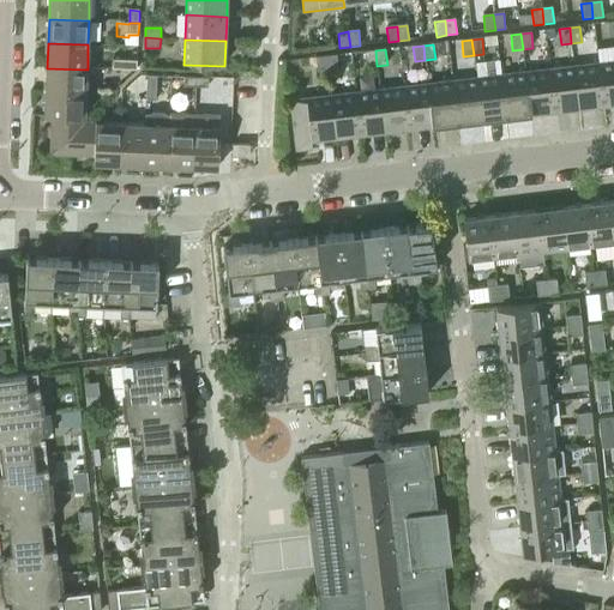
[(377,66),(375,50),(365,53),(367,67),(377,66)]
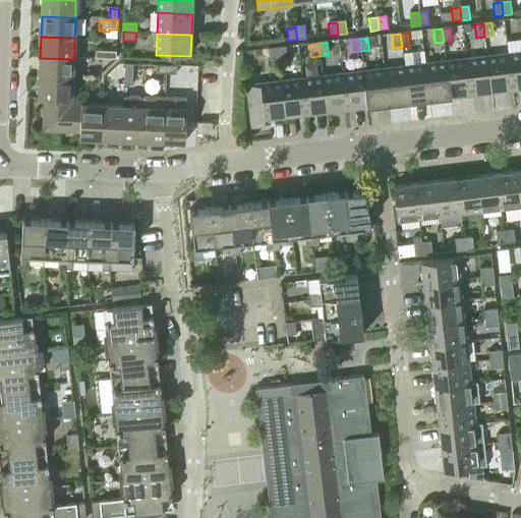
[(285,47),(277,48),(278,61),(287,60),(285,47)]
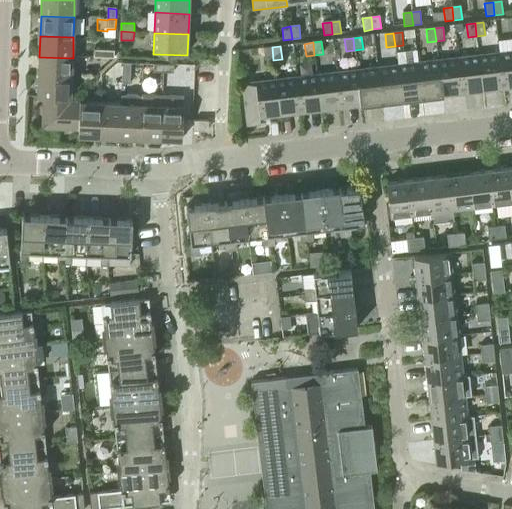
[(273,60),(272,47),(263,48),(265,61),(273,60)]
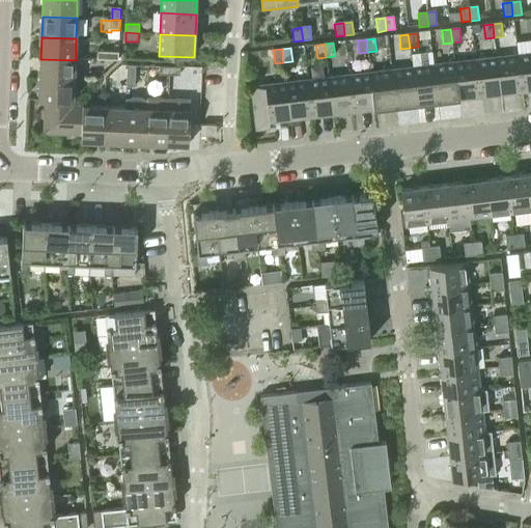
[(96,61),(108,61),(108,53),(98,53),(96,61)]
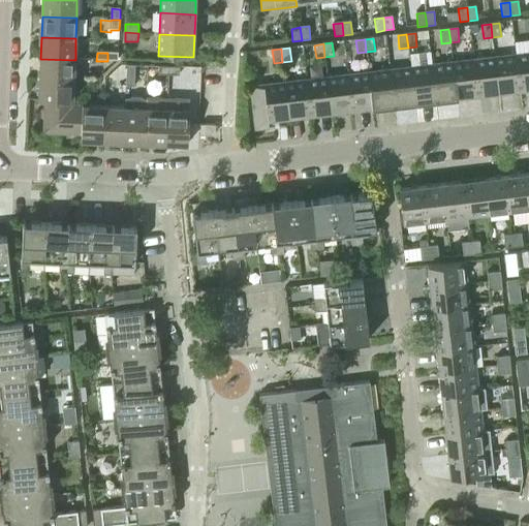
[(107,53),(107,61),(118,62),(118,54),(107,53)]
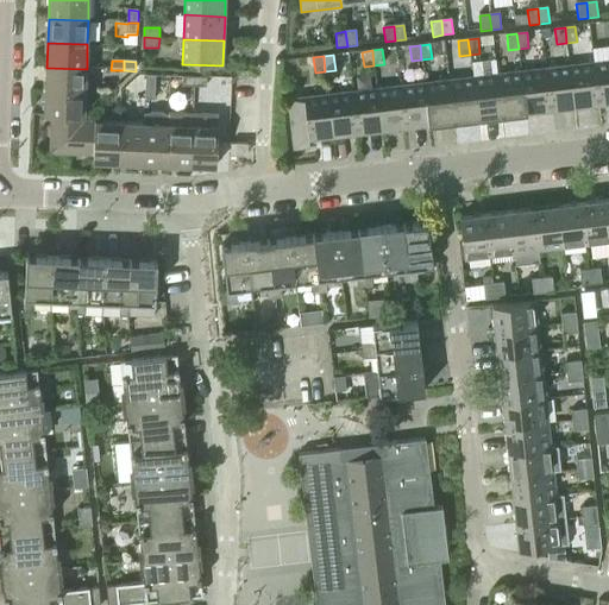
[(608,62),(594,64),(598,104),(608,102),(608,62)]
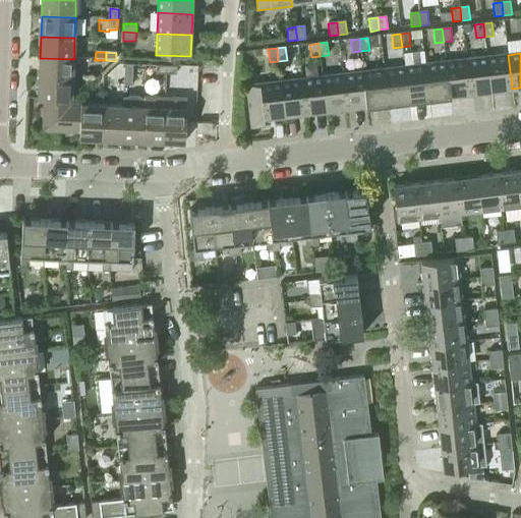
[(508,55),(487,57),(491,92),(512,89),(508,55)]
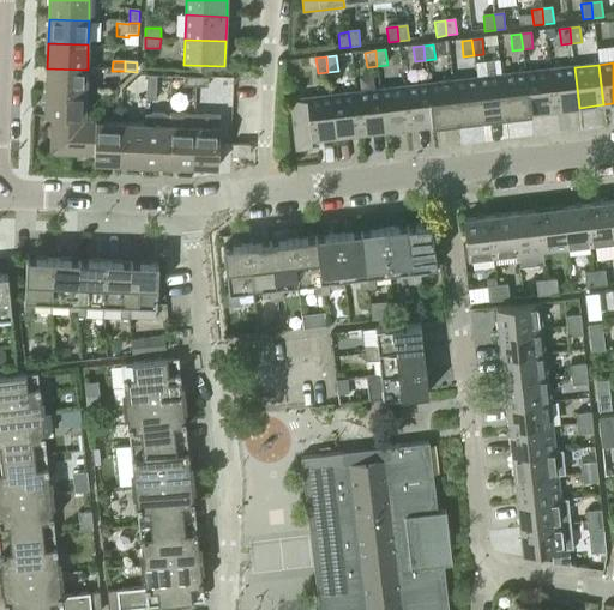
[(575,67),(549,71),(554,110),(579,108),(575,67)]
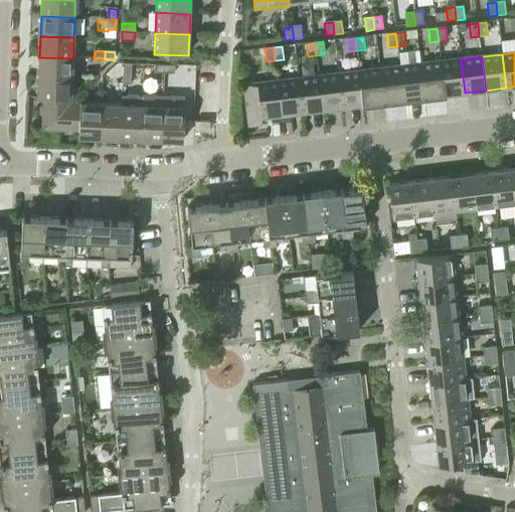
[(39,57),(38,77),(72,78),(73,58),(39,57)]
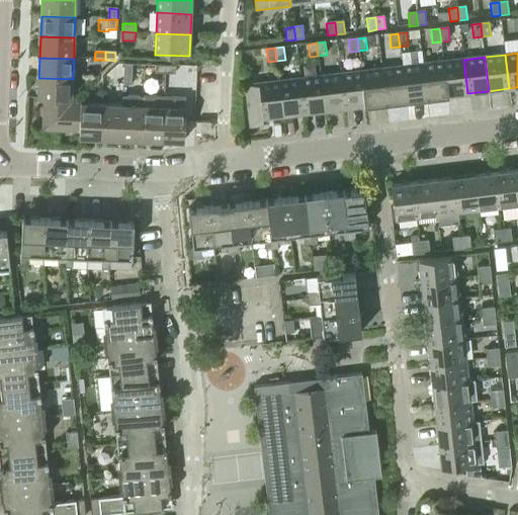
[(463,60),(443,62),(447,96),(467,93),(463,60)]
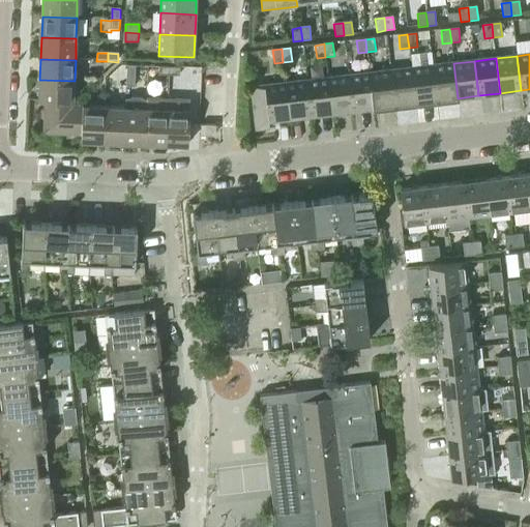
[(453,63),(433,66),(437,100),(458,98),(453,63)]
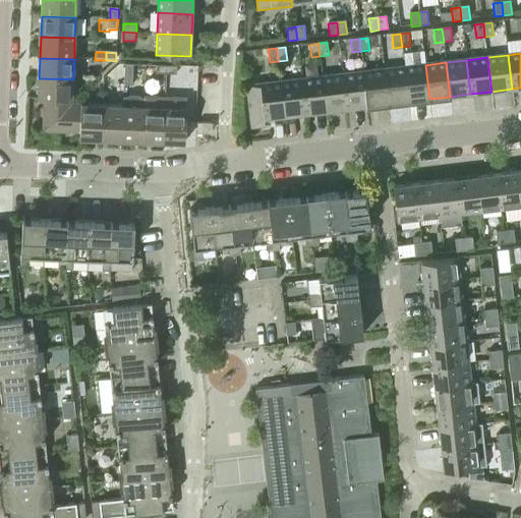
[(125,65),(124,75),(132,75),(133,65),(125,65)]
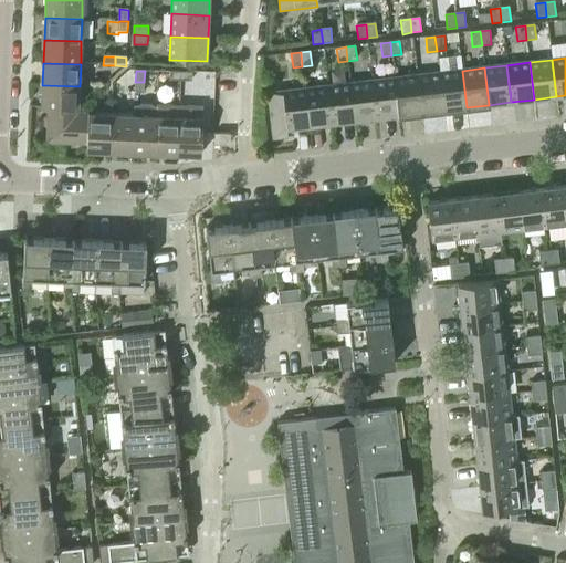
[(462,71),(440,73),(443,110),(467,107),(462,71)]
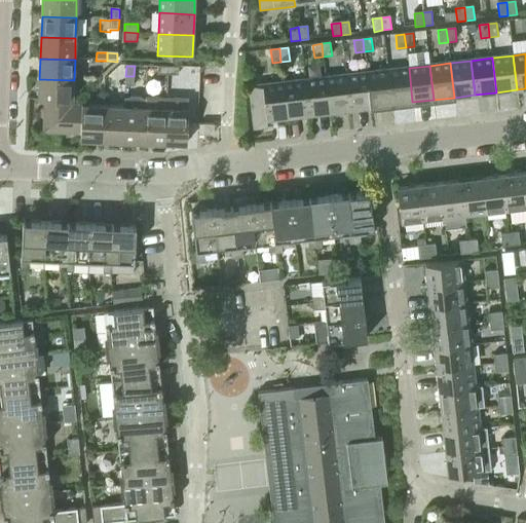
[(157,75),(167,75),(167,67),(157,67),(157,75)]
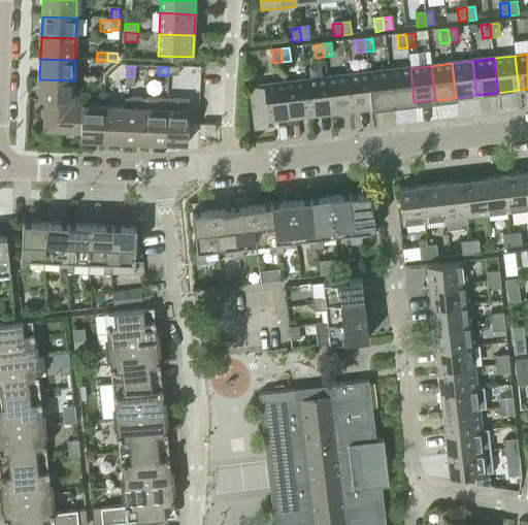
[(168,67),(168,75),(178,76),(179,68),(168,67)]
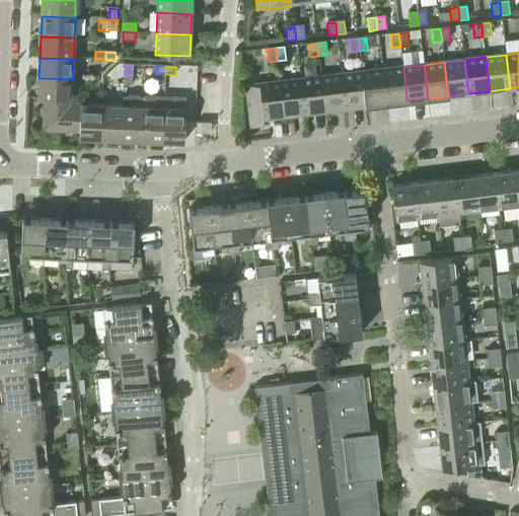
[(403,67),(382,70),(386,103),(406,100),(403,67)]
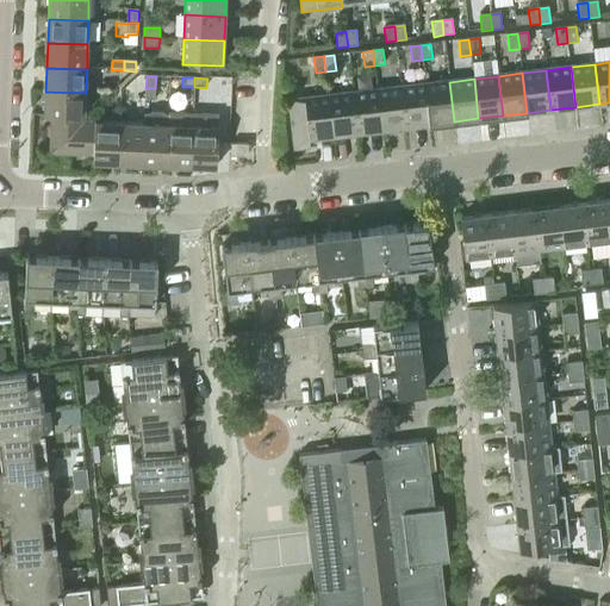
[(449,82),(425,85),(430,124),(454,122),(449,82)]
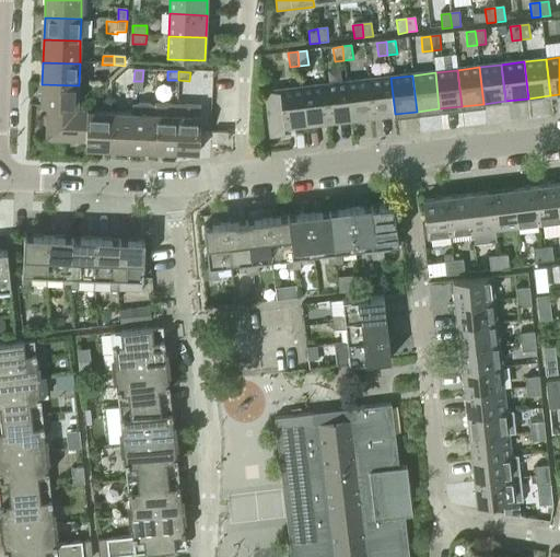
[(391,78),(369,80),(373,117),(395,114),(391,78)]
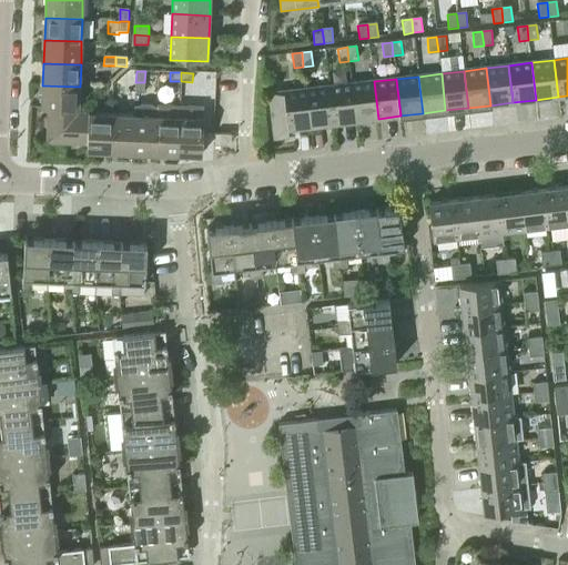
[(374,81),(352,84),(355,121),(378,119),(374,81)]
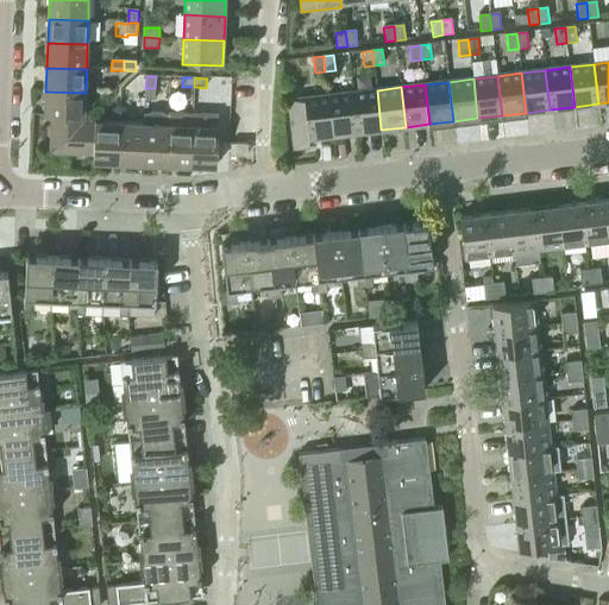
[(155,88),(145,88),(145,100),(155,100),(155,88)]
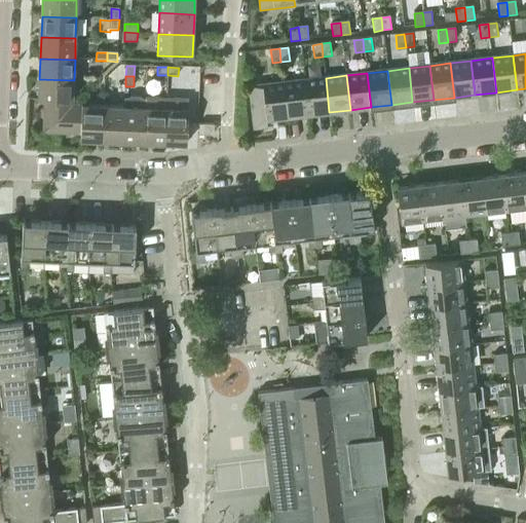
[(326,78),(304,80),(308,115),(329,112),(326,78)]
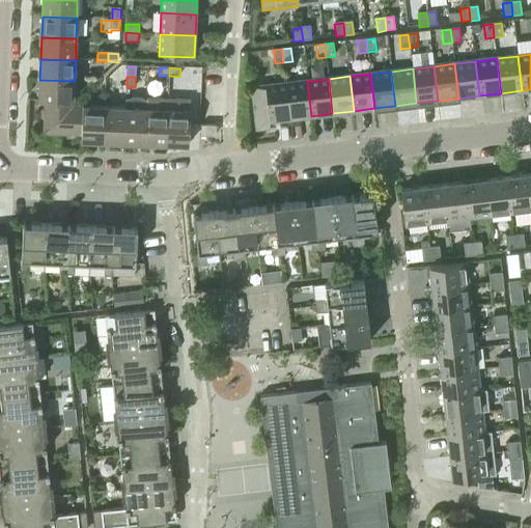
[(45,117),(53,126),(74,107),(75,81),(39,80),(38,102),(45,102),(45,117)]
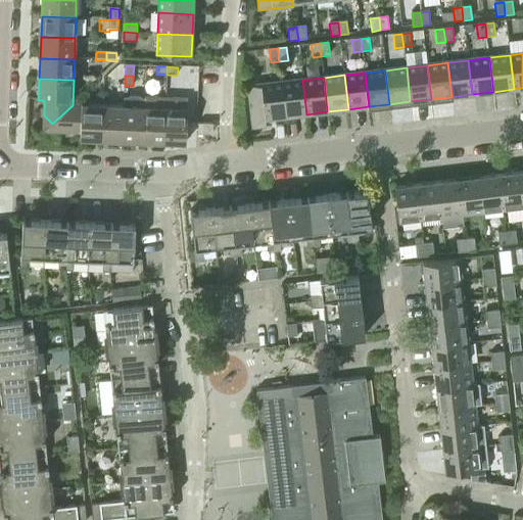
[(302,80),(282,83),(286,116),(306,114),(302,80)]
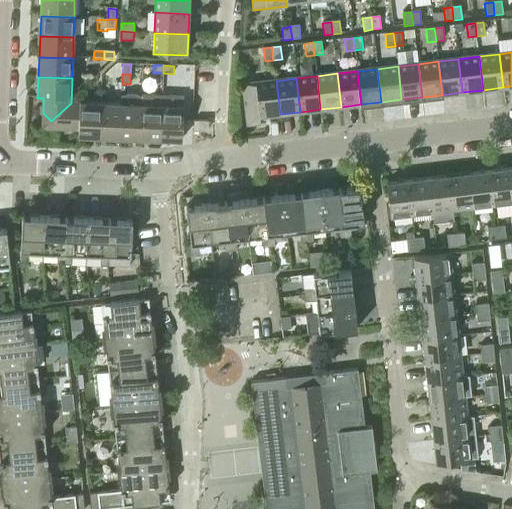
[(280,114),(276,81),(242,85),(247,126),(260,124),(259,117),(280,114)]
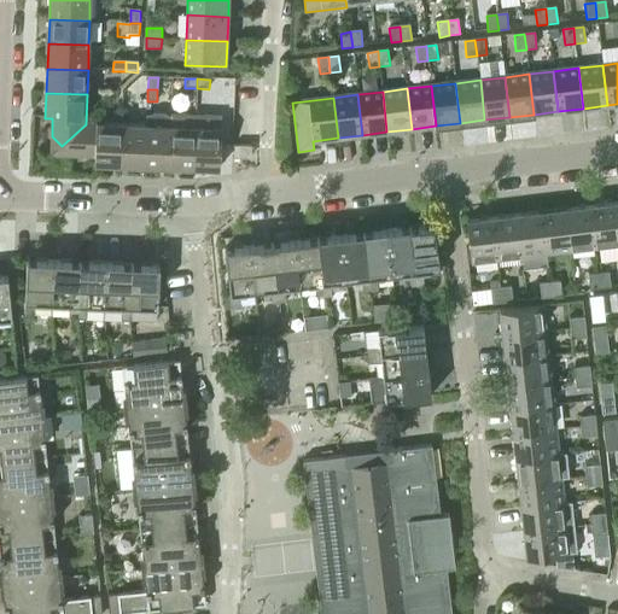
[(145,168),(169,169),(172,117),(168,117),(164,115),(153,113),(150,116),(146,116),(146,127),(145,168)]
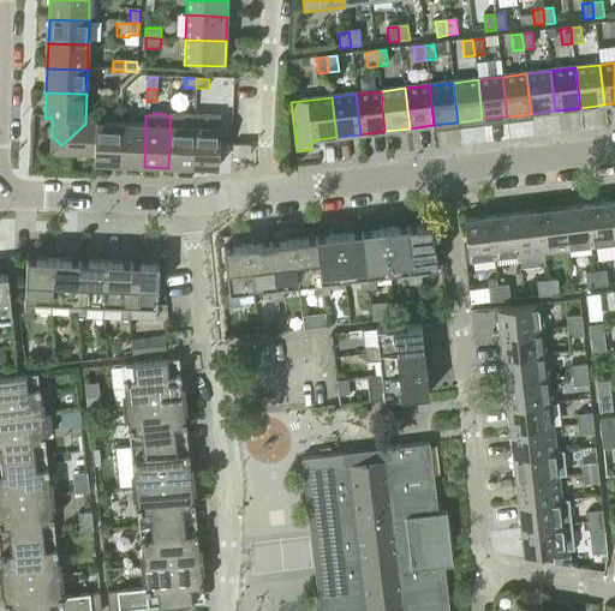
[(168,168),(192,168),(195,117),(171,115),(171,117),(168,168)]
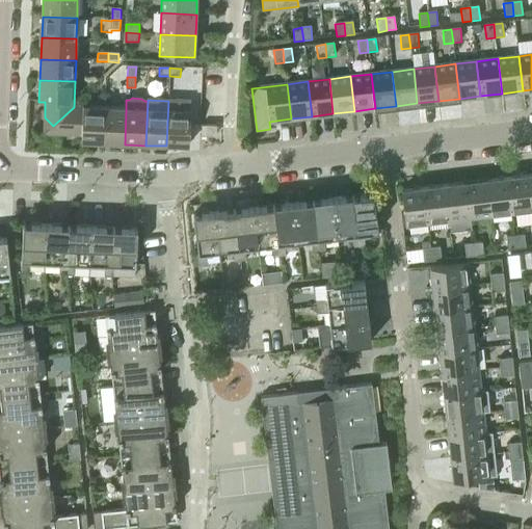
[(168,101),(166,146),(188,147),(190,102),(168,101)]
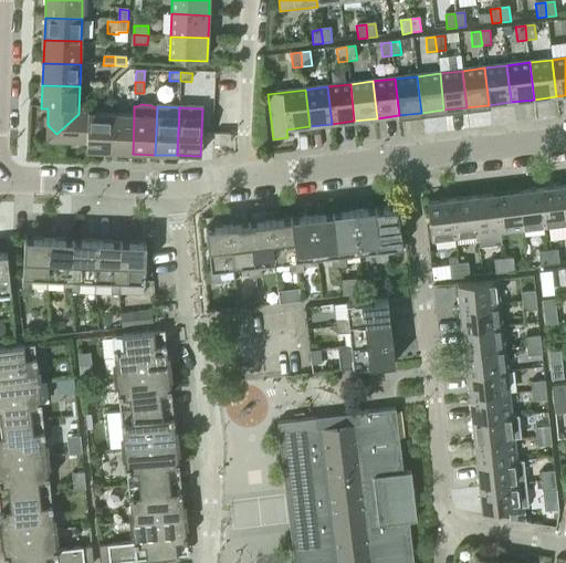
[(86,152),(109,153),(112,115),(79,114),(56,134),(65,144),(86,145),(86,152)]
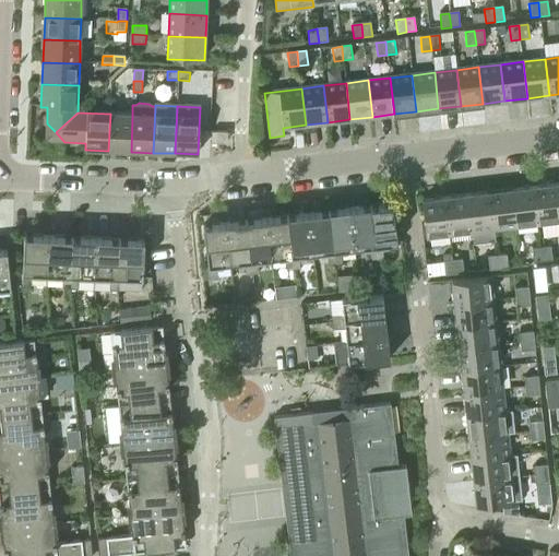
[(108,151),(131,152),(132,115),(110,114),(108,151)]
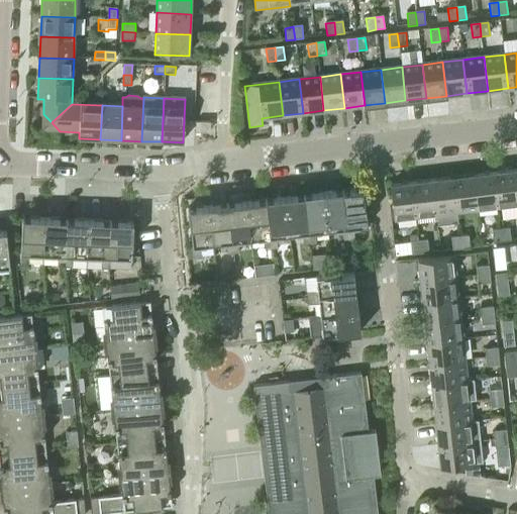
[(196,122),(196,132),(210,133),(210,123),(196,122)]
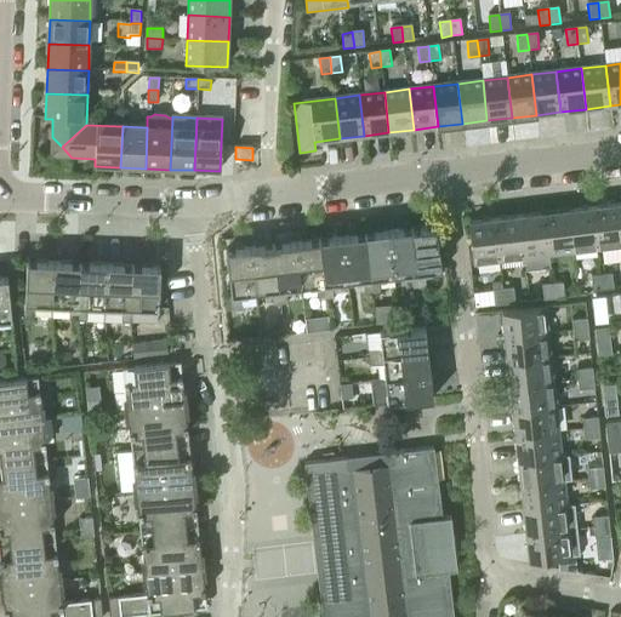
[(620,228),(619,205),(593,209),(598,251),(620,249),(620,228)]
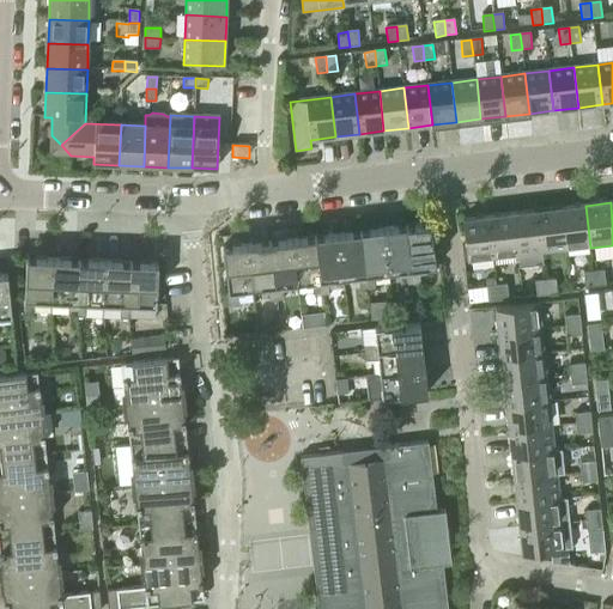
[(586,206),(560,208),(566,251),(590,248),(586,206)]
